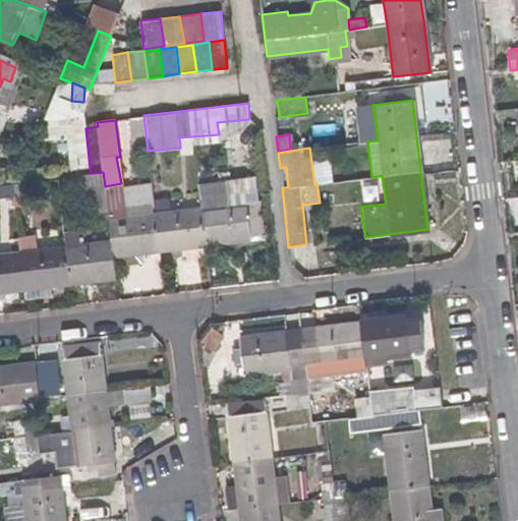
[(253,159),(242,160),(242,175),(254,174),(253,159)]
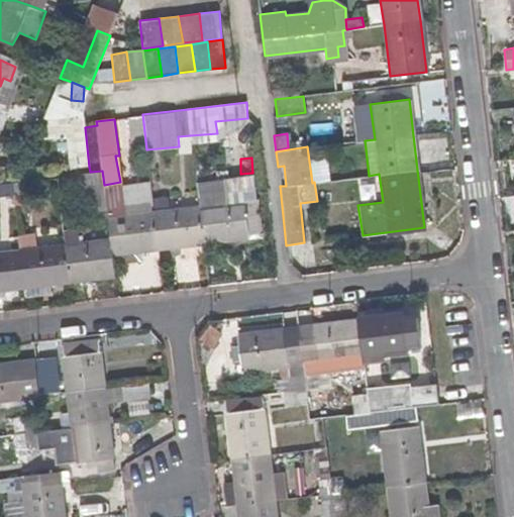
[(90,172),(80,174),(84,212),(107,210),(104,185),(102,171),(90,172)]
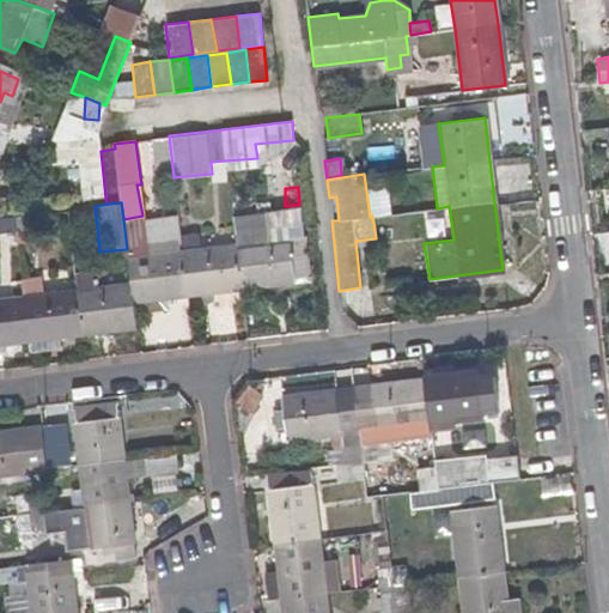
[(14,216),(0,217),(0,234),(16,230),(18,247),(31,244),(29,229),(36,229),(32,213),(14,216)]
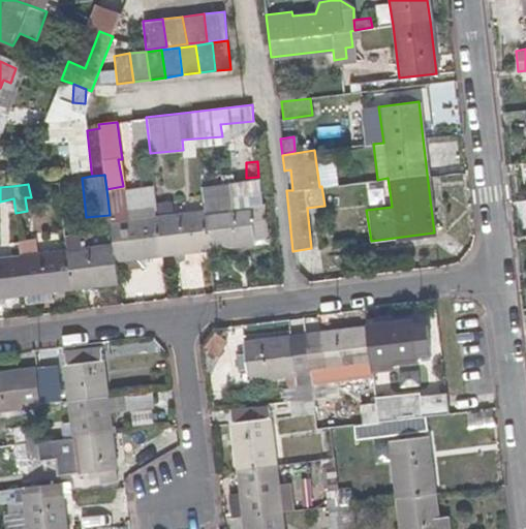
[(113,220),(110,220),(113,242),(115,260),(161,254),(208,249),(255,243),(255,240),(269,239),(264,203),(256,205),(254,192),(202,198),(203,209),(173,212),(172,200),(155,203),(156,207),(113,212),(113,220)]
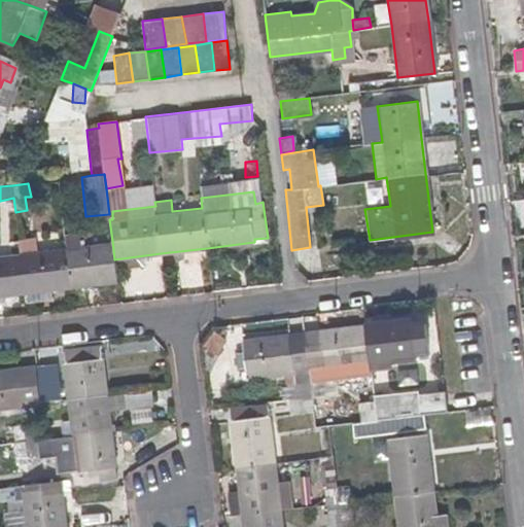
[(79,233),(64,235),(65,247),(81,245),(79,233)]
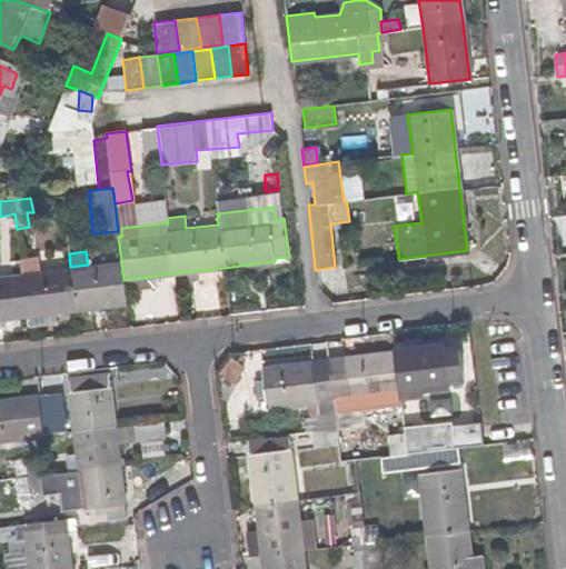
[(38,255),(19,257),(21,272),(40,270),(38,255)]
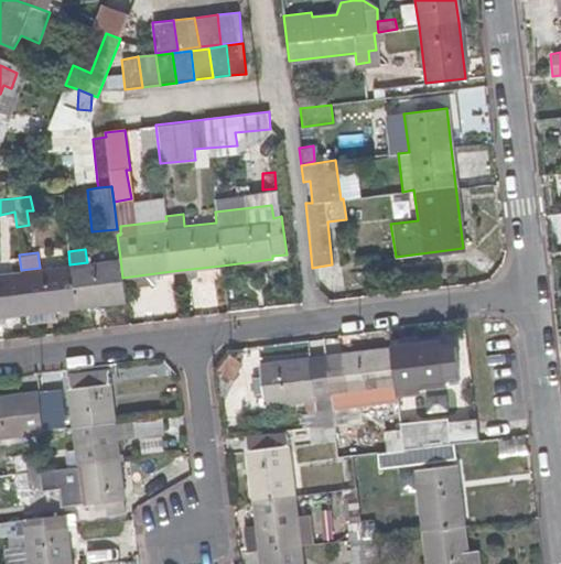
[(0,318),(27,315),(55,312),(75,308),(127,302),(122,278),(120,258),(87,262),(69,264),(40,268),(21,270),(0,273),(0,318)]
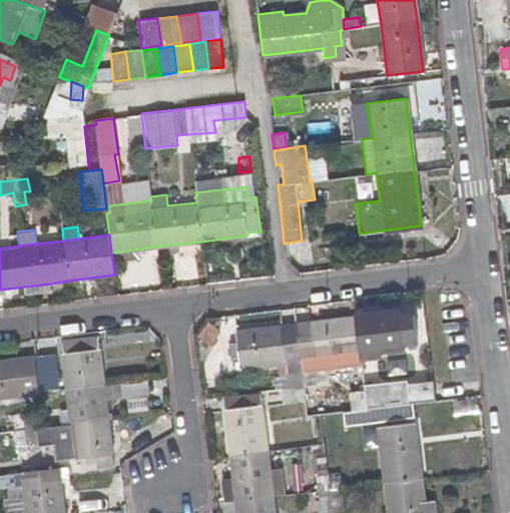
[(50,284),(24,287),(25,295),(51,292),(50,284)]
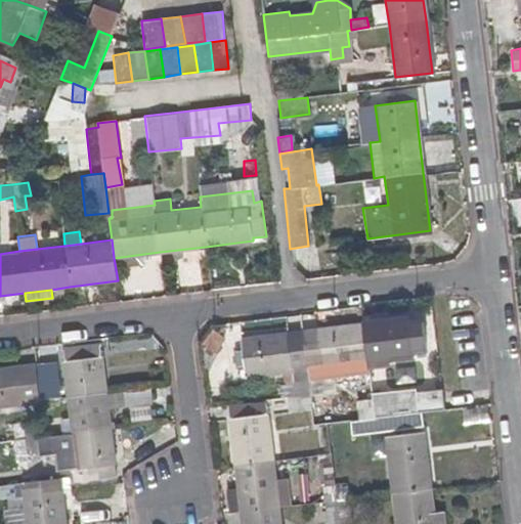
[(304,330),(241,338),(243,349),(233,350),(234,365),(243,364),(245,377),(291,370),(292,380),(293,382),(308,380),(310,380),(323,378),(323,366),(370,360),(414,355),(413,352),(426,350),(421,321),(408,323),(407,317),(364,322),(304,330)]
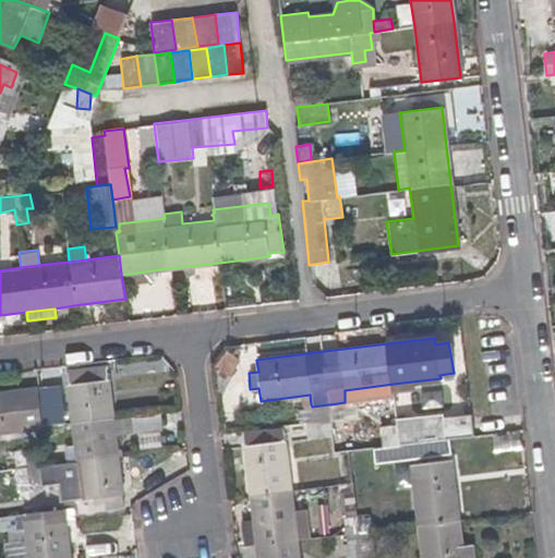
[(68,384),(72,422),(75,444),(77,462),(68,463),(59,464),(63,496),(81,494),(81,497),(107,500),(108,507),(122,506),(121,494),(122,494),(118,457),(112,417),(106,366),(67,371),(71,384),(68,384)]
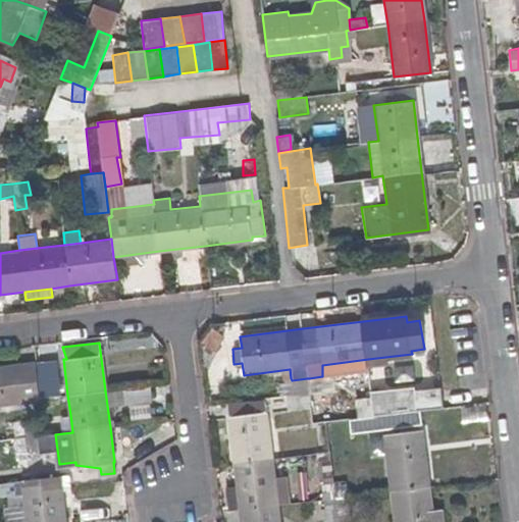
[(54,360),(37,363),(42,396),(57,394),(54,360)]
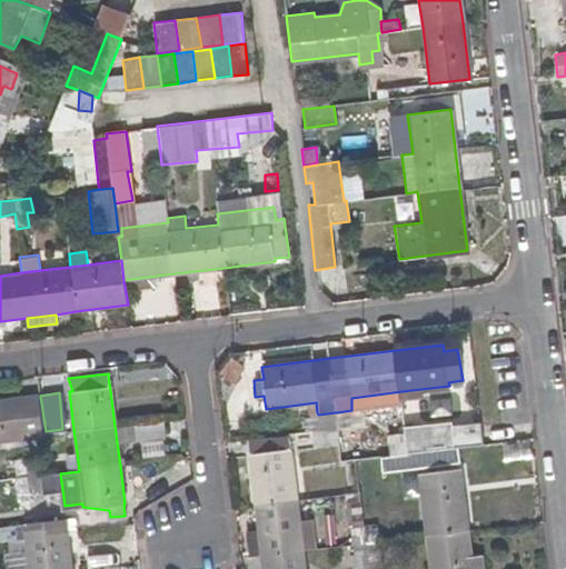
[(38,395),(0,399),(0,441),(43,436),(43,433),(38,395)]
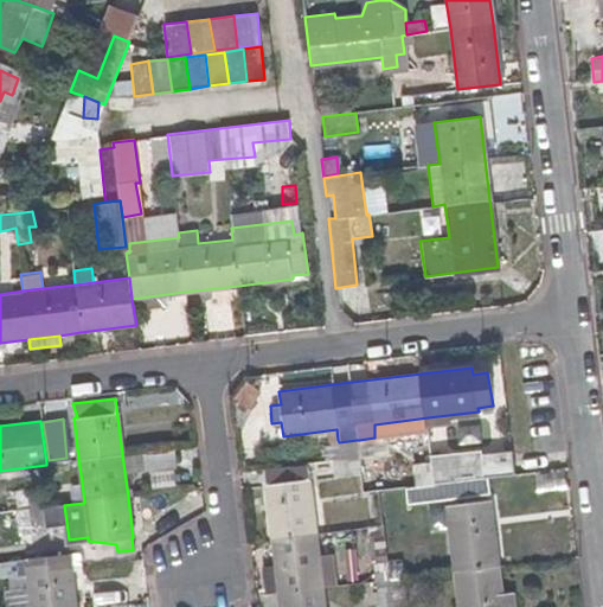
[(328,441),(331,458),(333,477),(360,474),(363,467),(376,467),(372,443),(359,443),(357,445),(357,440),(339,442),(338,440),(328,441)]
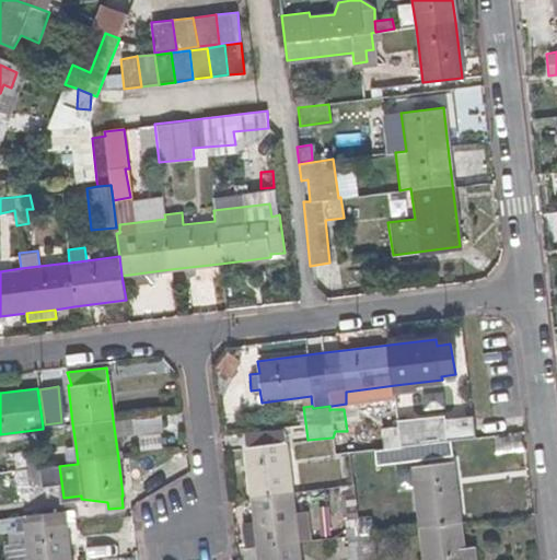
[(159,418),(115,421),(117,436),(160,433),(159,418)]
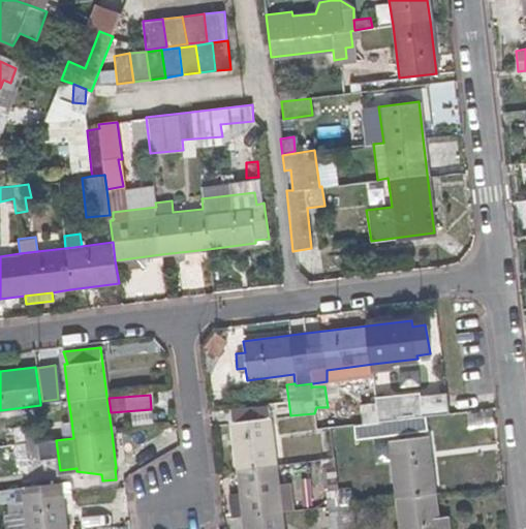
[(378,401),(360,403),(361,424),(380,421),(422,416),(421,398),(378,401)]
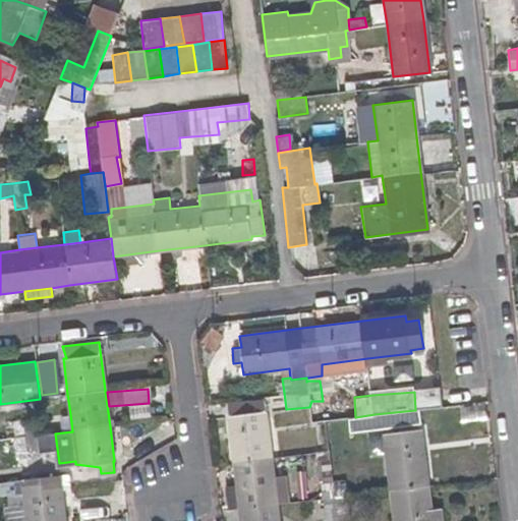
[(227,509),(237,508),(238,520),(280,520),(278,504),(278,499),(286,498),(284,475),(276,475),(273,456),(267,410),(265,410),(263,398),(226,402),(227,415),(225,415),(231,462),(234,484),(224,485),(227,509)]
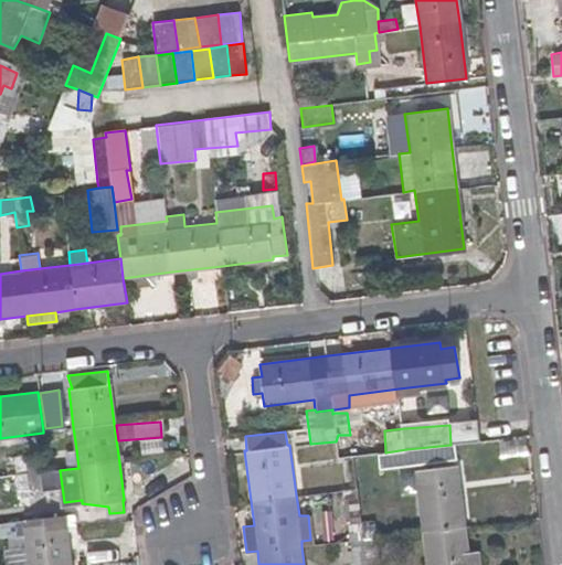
[(406,451),(401,451),(402,458),(403,466),(437,461),(436,447),(406,451)]
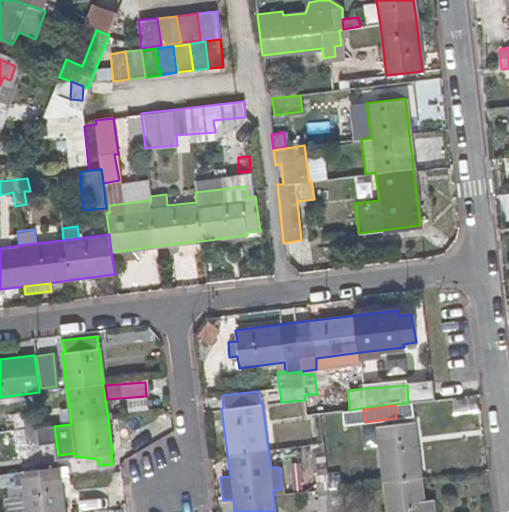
[(69,407),(60,409),(62,425),(71,424),(69,407)]
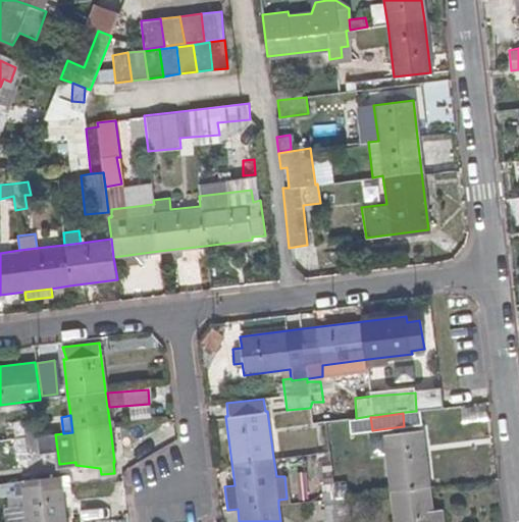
[(16,440),(13,441),(14,453),(39,451),(37,436),(35,420),(22,421),(24,437),(16,438),(16,440)]
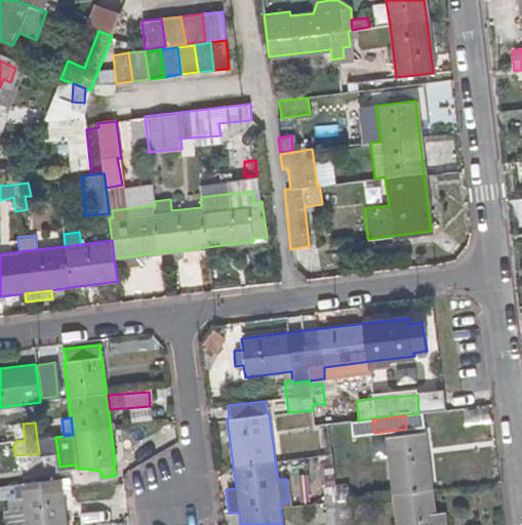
[(386,436),(393,494),(396,524),(432,524),(431,514),(434,513),(432,489),(425,432),(386,436)]
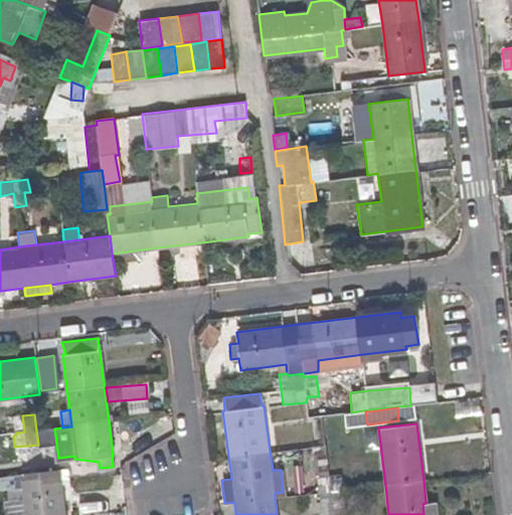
[(324,445),(311,446),(315,477),(316,477),(318,492),(320,514),(333,514),(331,491),(328,475),(327,464),(325,447),(325,445),(324,445)]
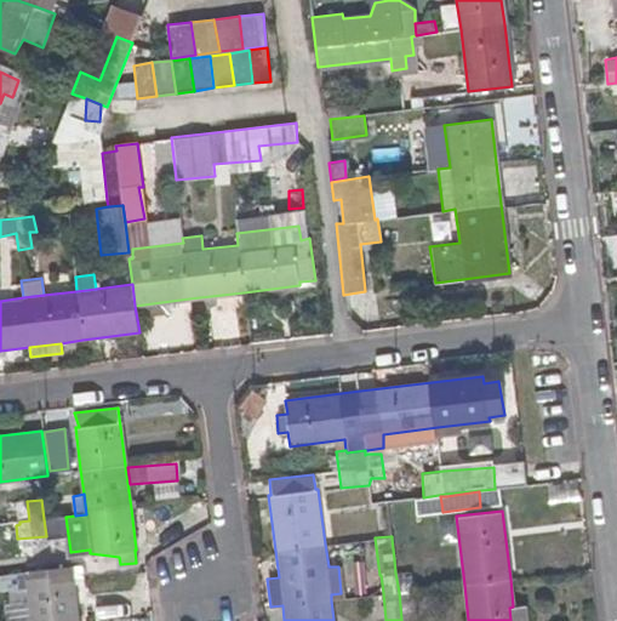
[(410,557),(394,559),(395,573),(411,571),(412,571),(410,557)]
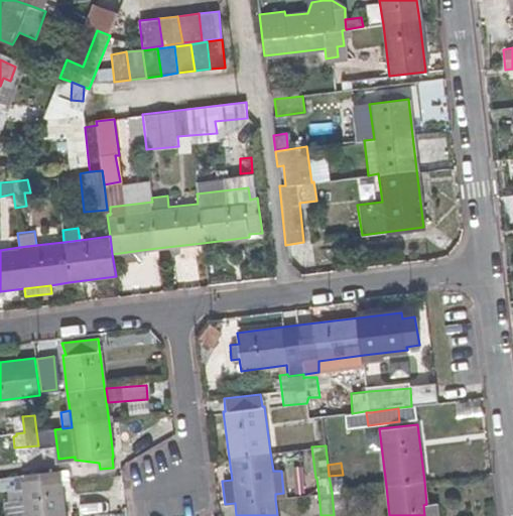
[(65,515),(58,470),(21,474),(26,515),(65,515)]
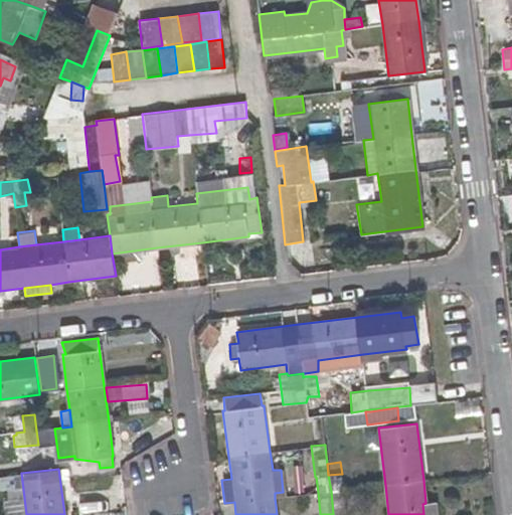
[(328,475),(331,491),(333,514),(346,514),(343,489),(341,474),(328,475)]
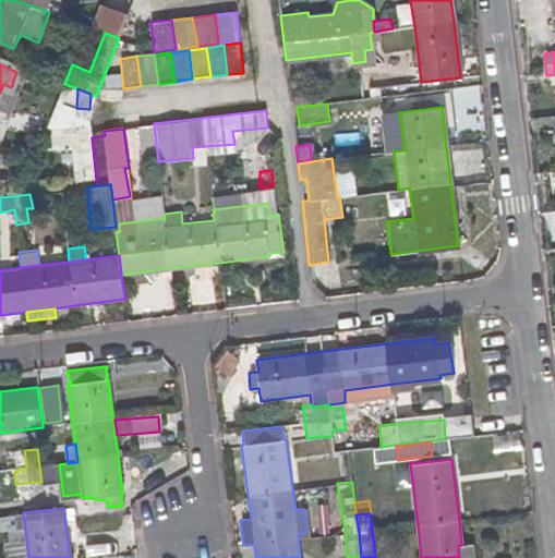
[(461,545),(458,546),(459,557),(475,557),(474,544),(461,545)]
